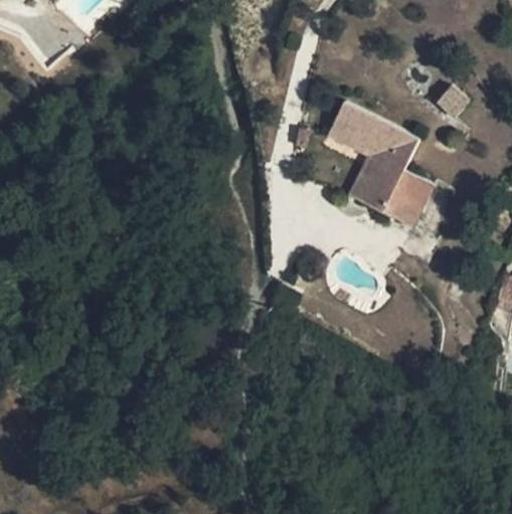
[(438,101),(455,116),(470,99),(453,83),(438,101)]
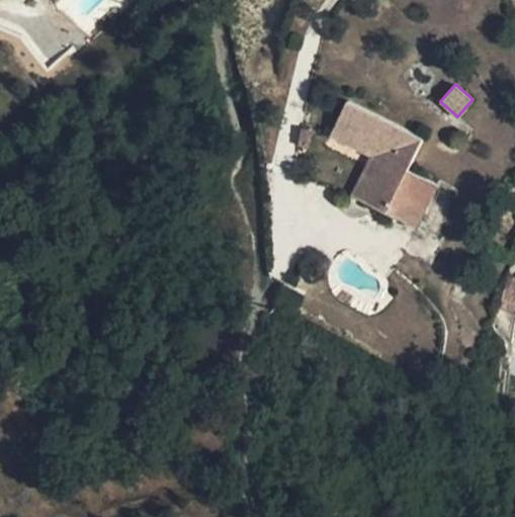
[(347,99),(333,127),(373,148),(379,152),(357,197),(385,211),(416,226),(436,183),(407,169),(423,137),(347,99)]
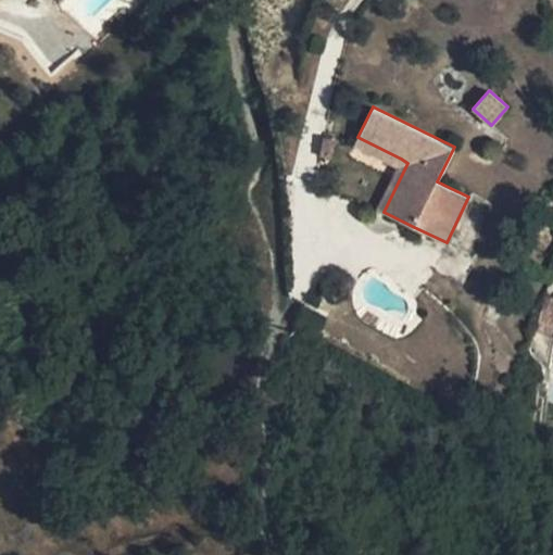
[(319,155),(331,158),(336,138),(324,136),(319,155)]
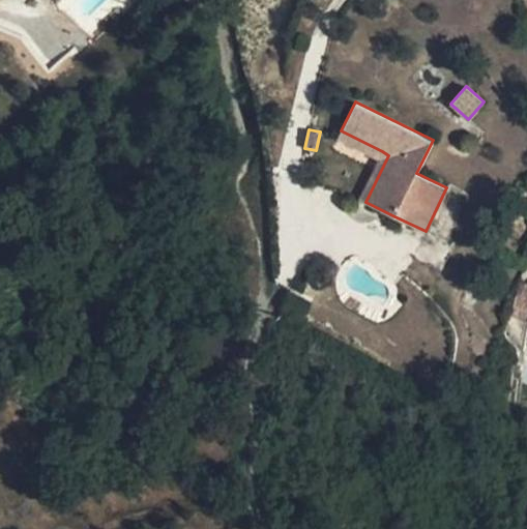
[(338,138),(378,158),(382,151),(341,130),(338,138)]
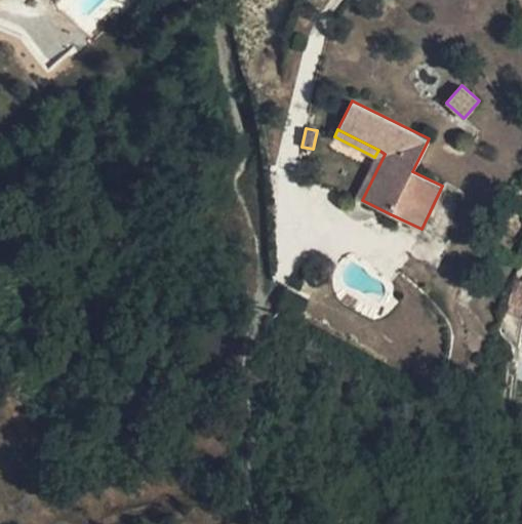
[(355,197),(362,200),(385,154),(378,150),(374,157),(355,197)]
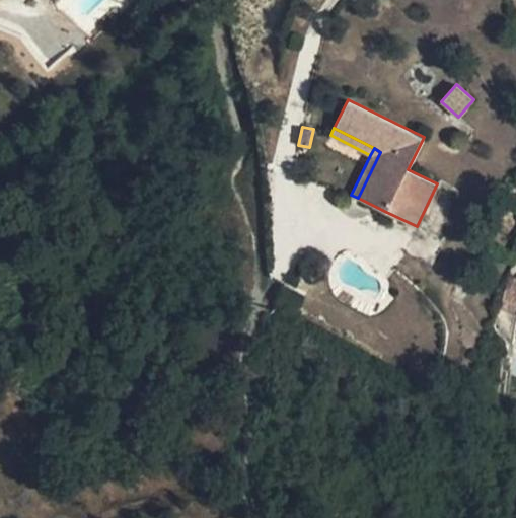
[(515,284),(505,281),(497,310),(515,314),(515,284)]
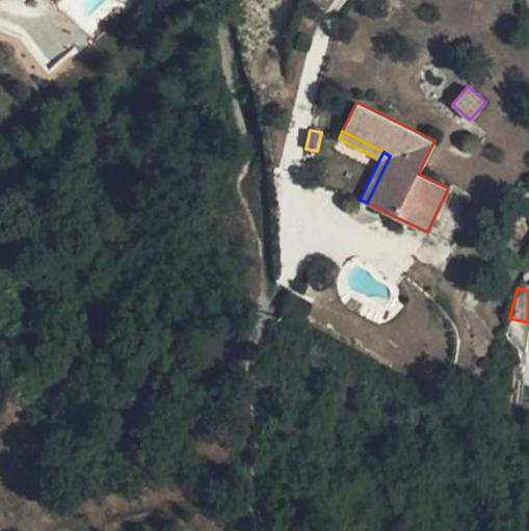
All buildings are outlined.
